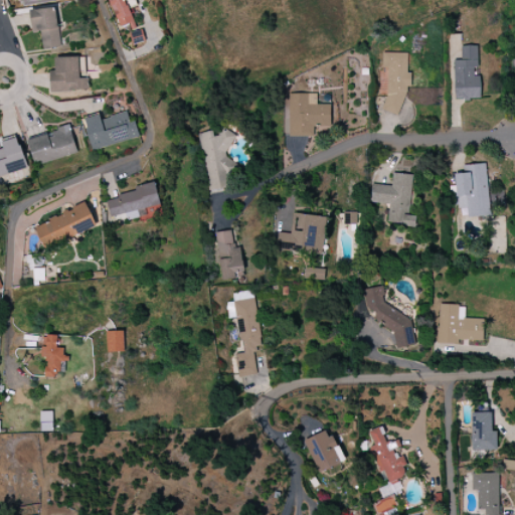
[(54,8),(29,11),(32,33),(40,32),(42,49),(60,47),(54,8)]
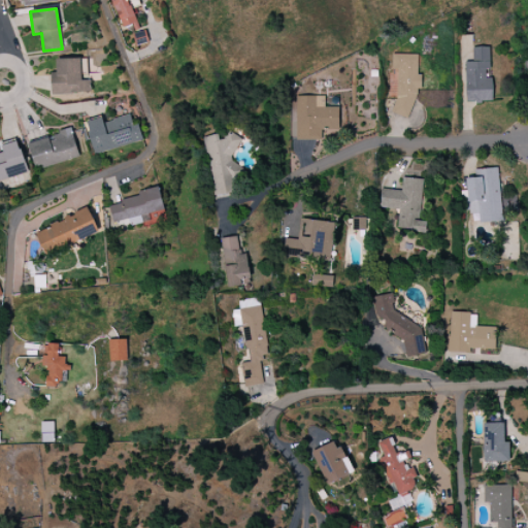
[(136,45),(145,42),(143,33),(134,36),(136,45)]
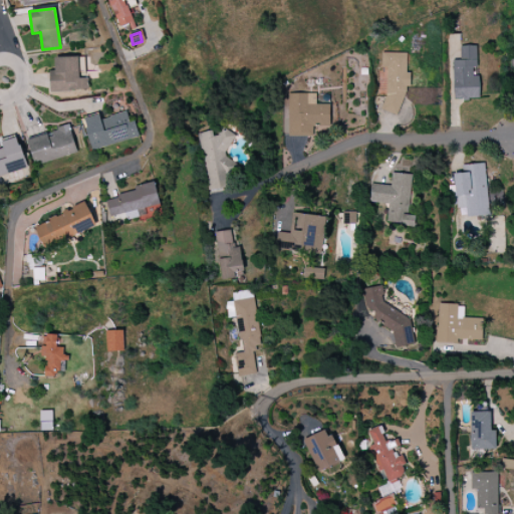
[(452,60),(453,100),(479,99),(479,76),(476,76),(475,46),(459,46),(460,60),(452,60)]
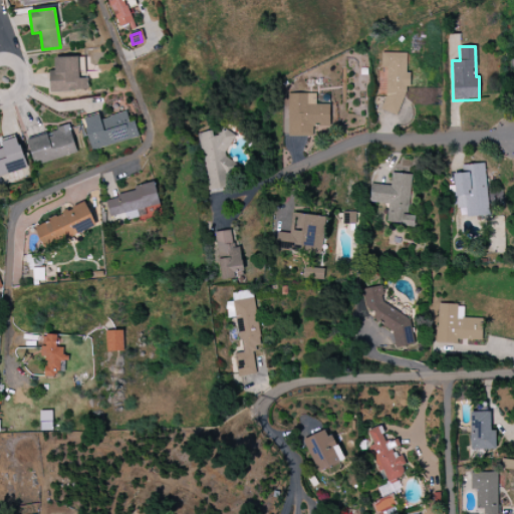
[(380,53),(380,68),(384,68),(384,113),(402,113),(402,86),(408,86),(408,53),(380,53)]
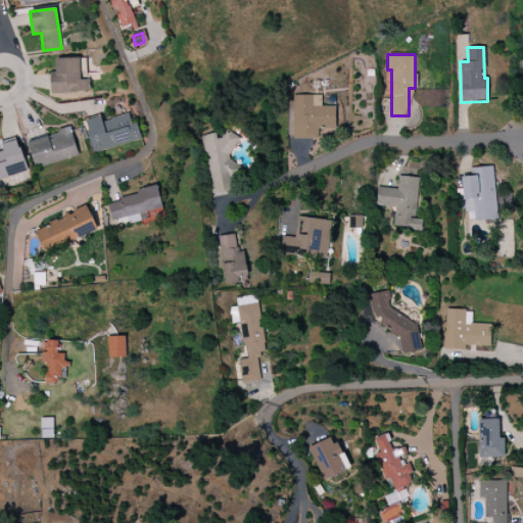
[(50,93),(89,92),(89,80),(80,80),(80,72),(85,70),(84,58),(55,59),(55,73),(50,73),(50,93)]
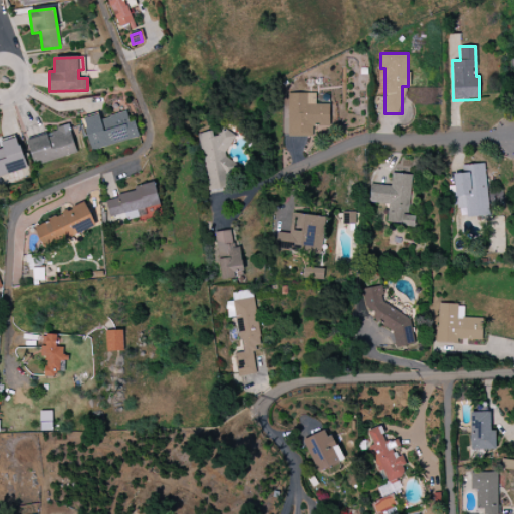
[(315,93),(287,94),(288,137),(312,137),(312,126),(329,125),(329,104),(315,105),(315,93)]
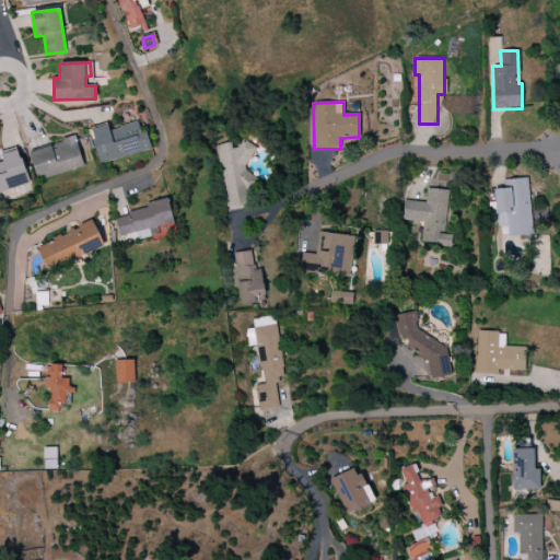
[(150,151),(142,121),(108,129),(107,125),(91,129),(98,163),(150,151)]
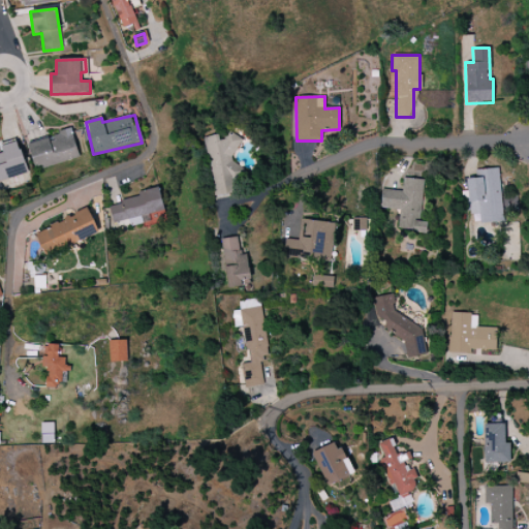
[(79,158),(70,130),(27,143),(35,170),(79,158)]
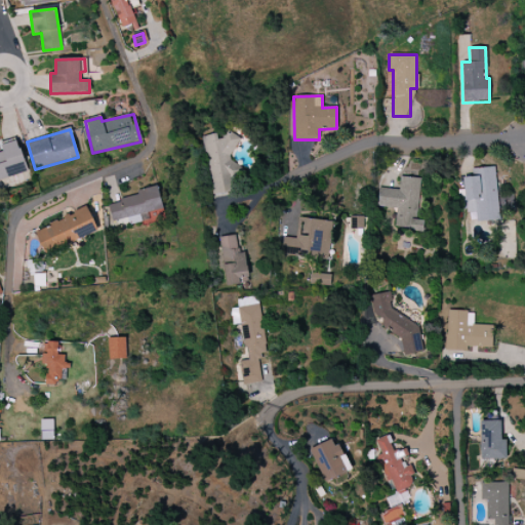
[(201,136),(212,196),(240,191),(228,132),(219,133),(201,136)]
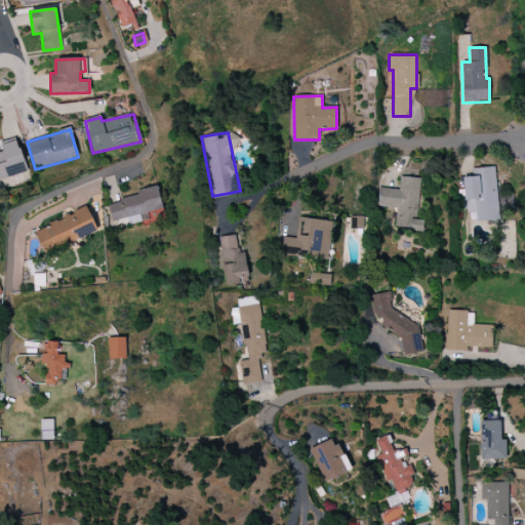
[(0,179),(27,172),(17,140),(1,146),(2,151),(0,152),(0,179)]
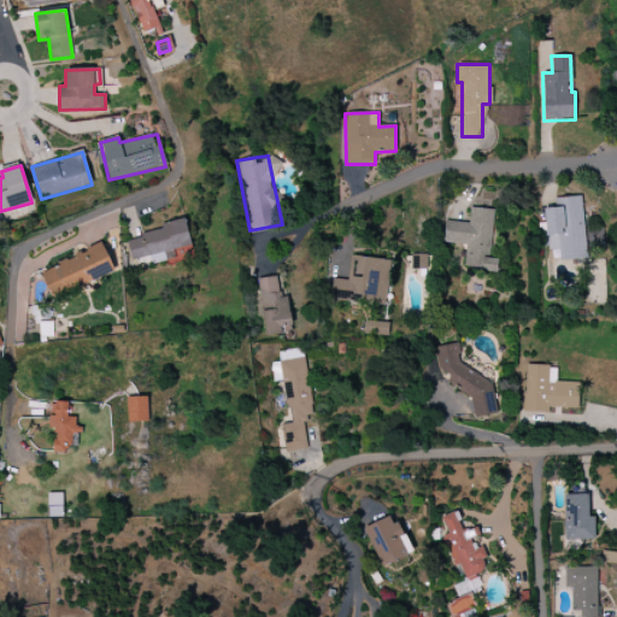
[(544,209),(547,251),(559,250),(560,260),(586,259),(582,197),(558,198),(559,209),(544,209)]
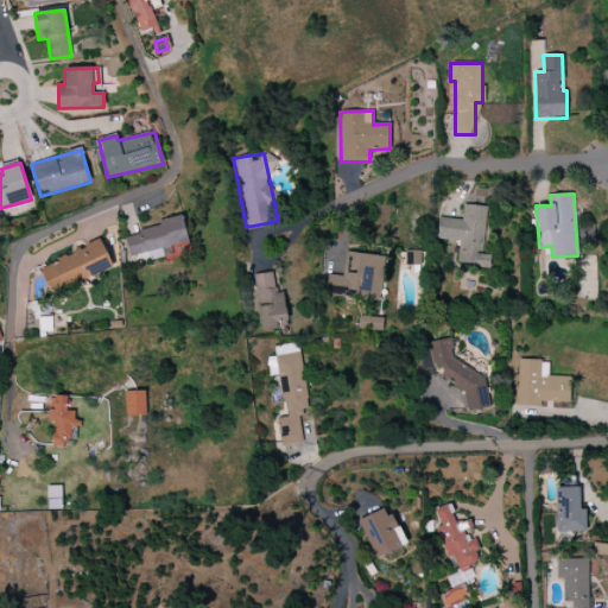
[(486,207),(462,206),(462,220),(437,219),(436,240),(458,241),(457,265),(489,267),(491,255),(483,254),(486,207)]
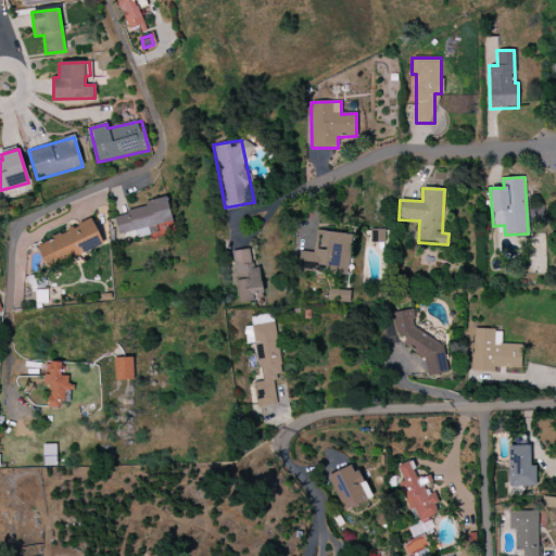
[(118,235),(135,231),(137,238),(150,235),(149,227),(173,222),(167,198),(144,202),(146,209),(114,215),(118,235)]
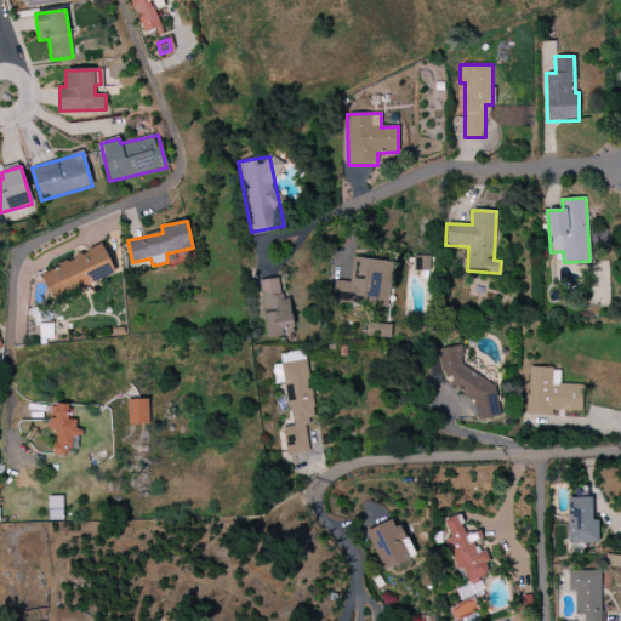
[(103,246),(41,272),(53,300),(115,274),(103,246)]
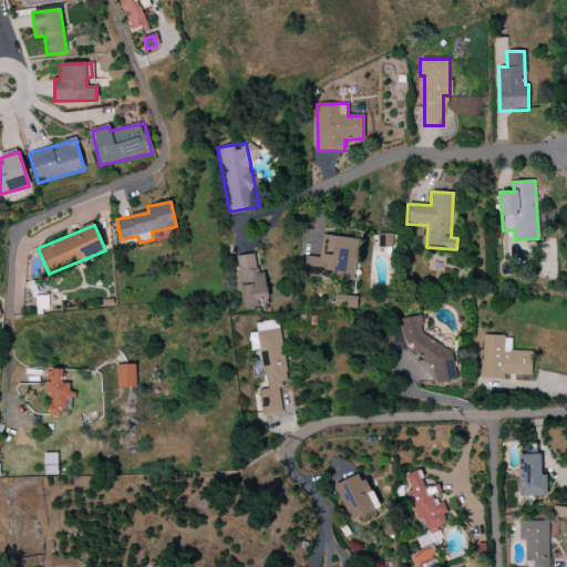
[(306,256),(303,274),(353,281),(359,240),(322,235),(319,258),(306,256)]
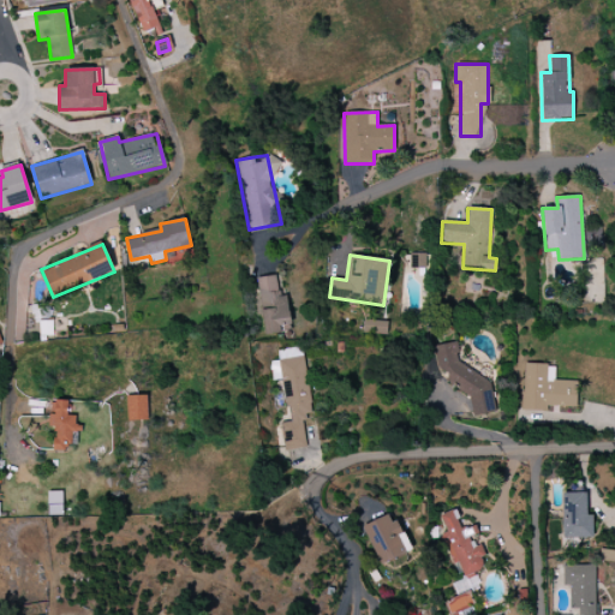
[(263,335),(281,333),(280,320),(290,318),(287,296),(279,297),(276,275),(257,278),(263,335)]
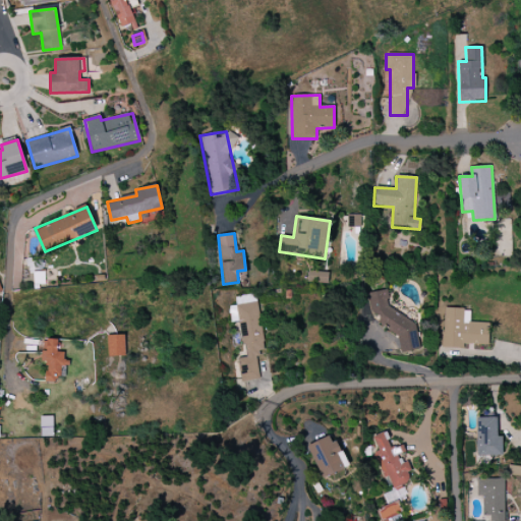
[(368,293),(374,324),(392,321),(398,353),(419,349),(413,316),(393,321),(387,290),(368,293)]
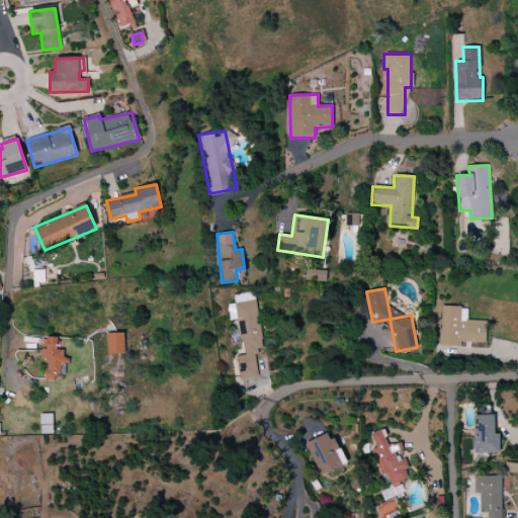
[(439,346),(460,347),(460,343),(486,344),(486,322),(466,321),(467,308),(440,307),(439,346)]
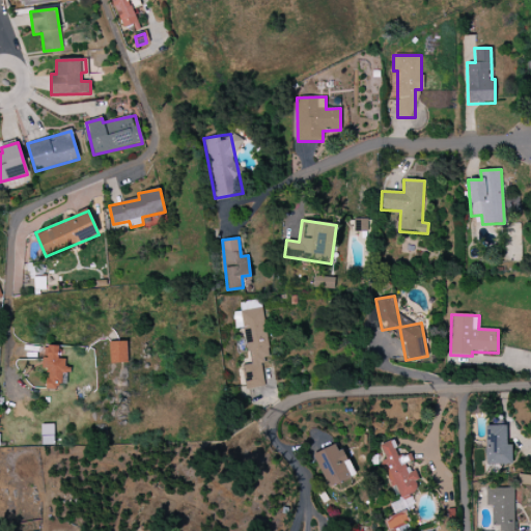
[(109,363),(128,363),(127,341),(109,342),(109,363)]
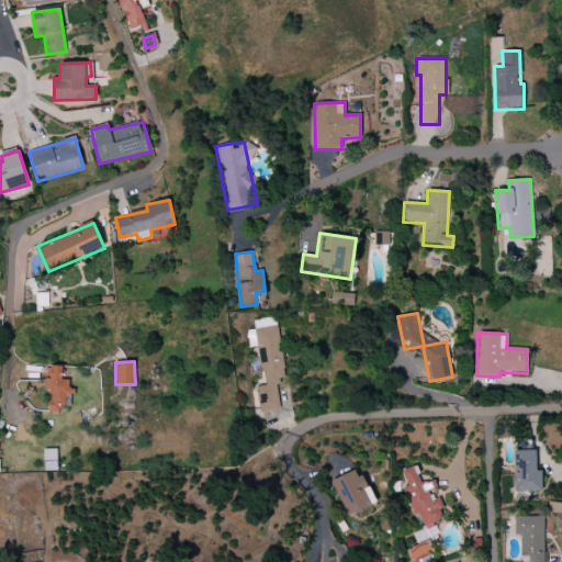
[(64,395),(71,395),(71,380),(63,380),(63,367),(46,367),(45,392),(49,392),(48,412),(64,413),(64,395)]
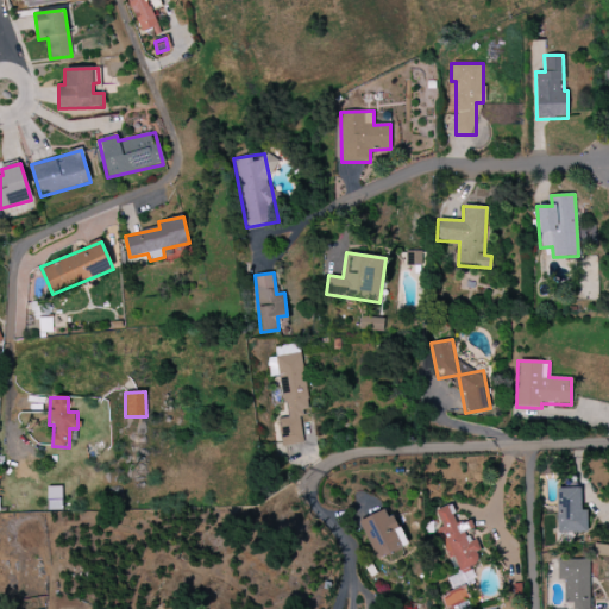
[(62,487),(48,487),(48,510),(62,510),(62,487)]
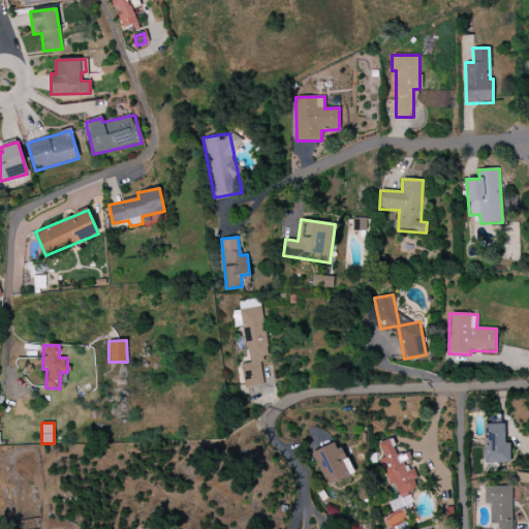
[(504,443),(504,425),(484,425),(483,463),(509,463),(509,443),(504,443)]
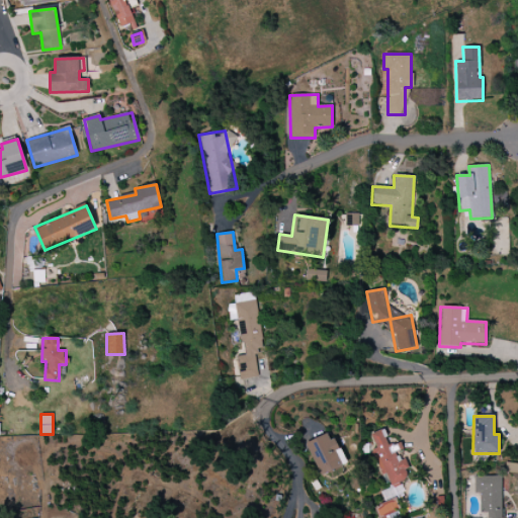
[(387,447),(381,430),(370,434),(375,449),(373,450),(386,487),(407,480),(404,470),(407,469),(400,452),(403,451),(400,443),(387,447)]
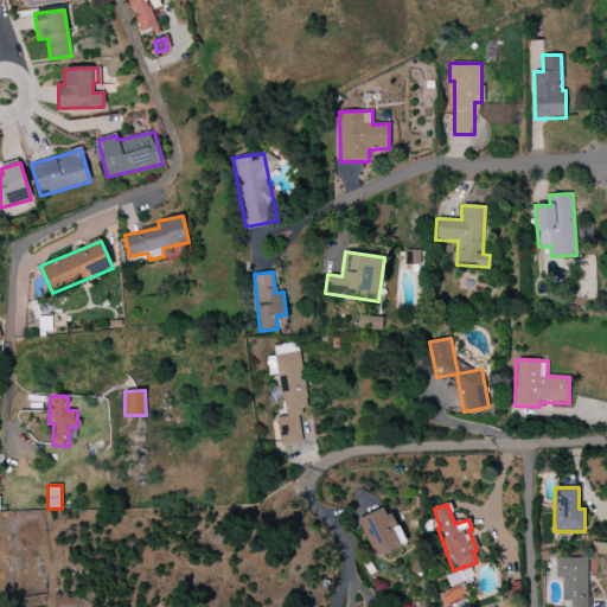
[(404,545),(388,506),(358,519),(375,557),(404,545)]
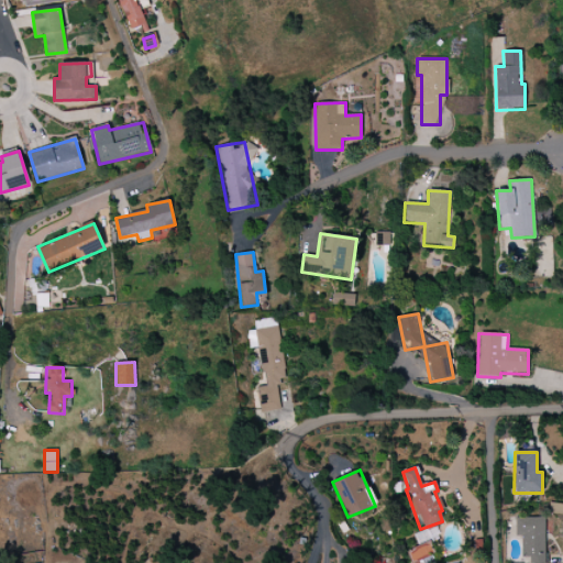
[(562,505),(549,504),(548,515),(562,516),(562,505)]
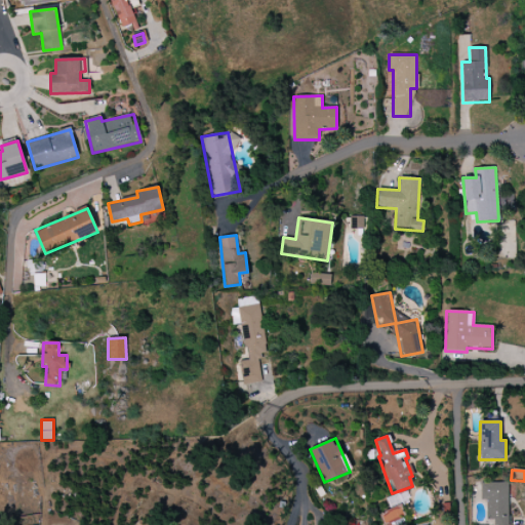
[(507,524),(508,483),(481,483),(481,500),(486,500),(486,520),(494,520),(493,524),(507,524)]
